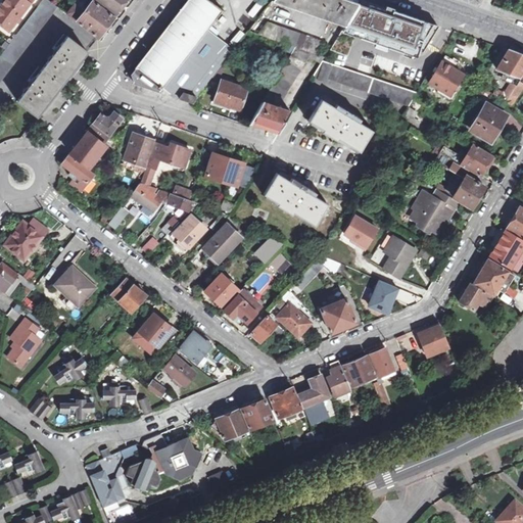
[(42,0),(3,52),(0,55),(0,82),(57,9),(45,0),(42,0)]
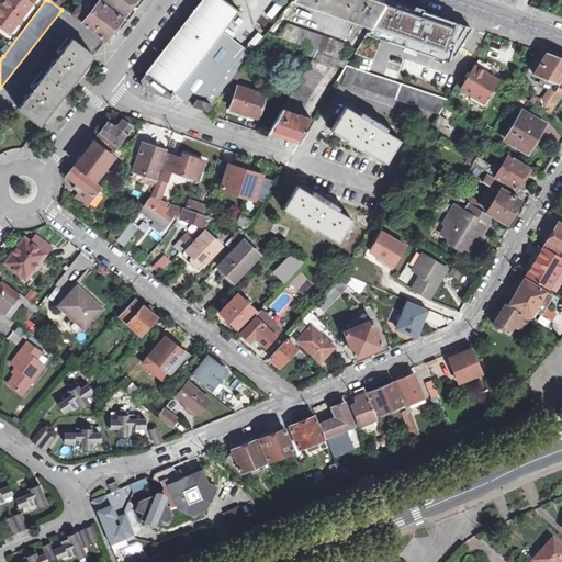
[(2,0),(0,3),(0,24),(1,26),(0,27),(0,31),(7,36),(35,0),(2,0)]
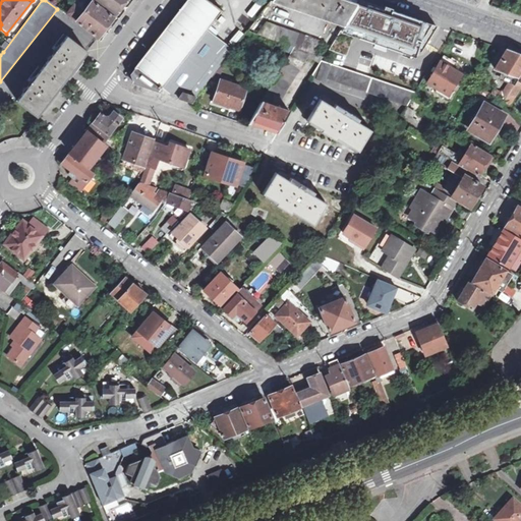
[(115,16),(127,0),(94,0),(115,16)]
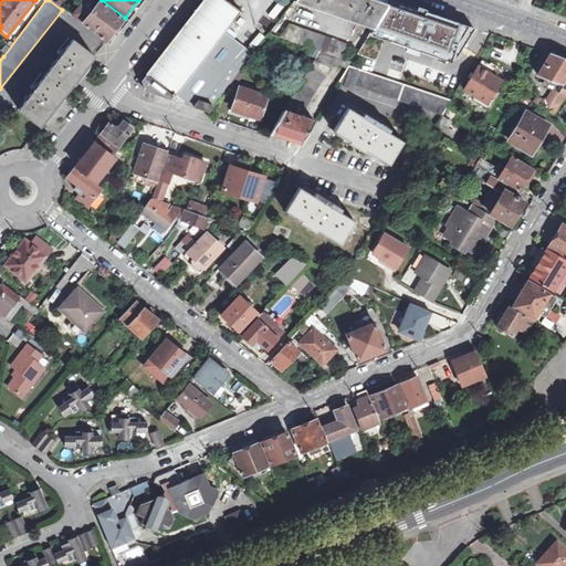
[(239,11),(223,0),(205,0),(142,84),(145,92),(169,100),(171,101),(176,95),(190,106),(208,113),(213,106),(205,103),(243,51),(222,34),(239,11)]
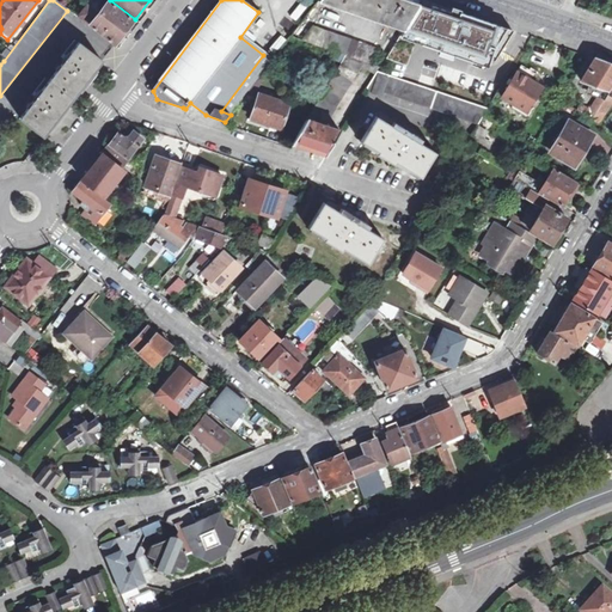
[(318,0),(403,30),(417,5),(402,0),(318,0)]
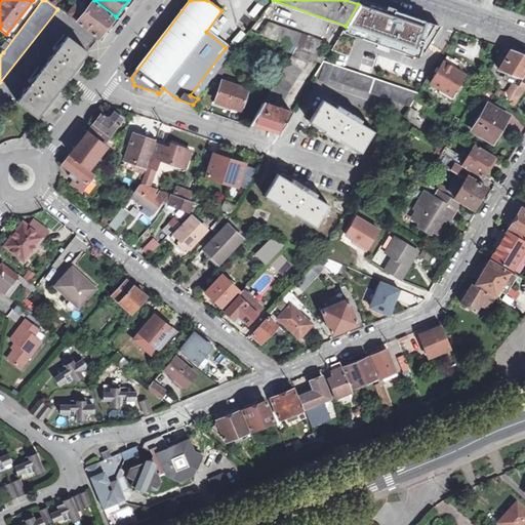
[(77,6),(69,15),(98,39),(115,18),(93,2),(85,12),(77,6)]
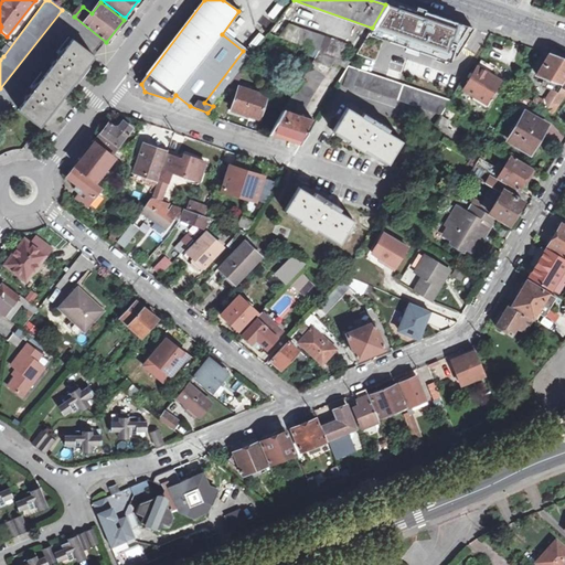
[(368,34),(355,55),(375,62),(384,36),(450,59),(455,44),(461,46),(472,28),(422,12),(420,17),(385,4),(372,28),(368,34)]
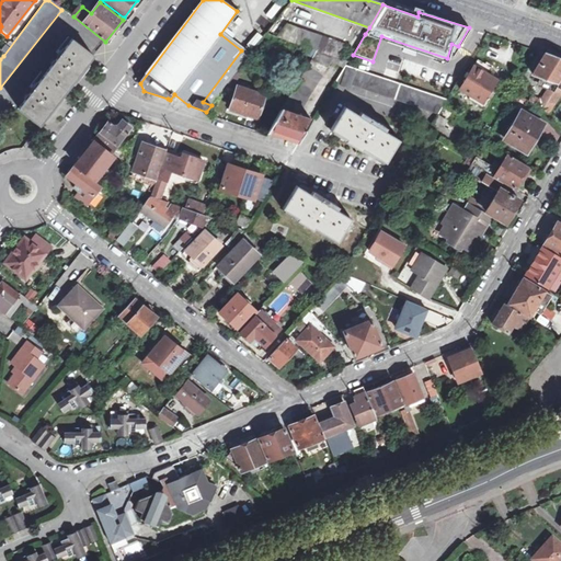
[(266,33),(274,35),(293,9),(287,6),(266,33)]
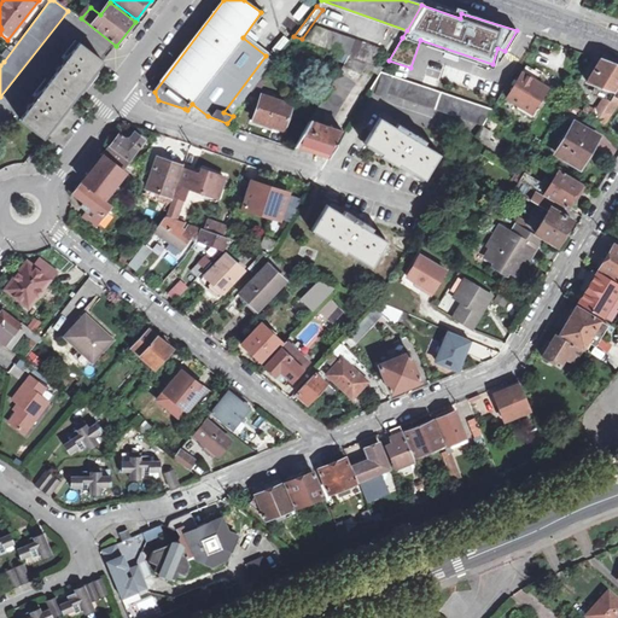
[(336,52),(348,57),(366,64),(371,66),(380,51),(315,25),(304,40),(336,52)]
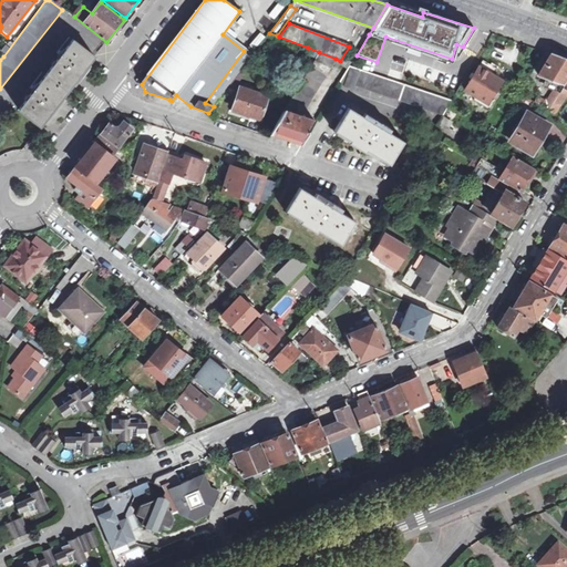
[(357,55),(369,34),(363,32),(344,62),(351,64),(357,55)]
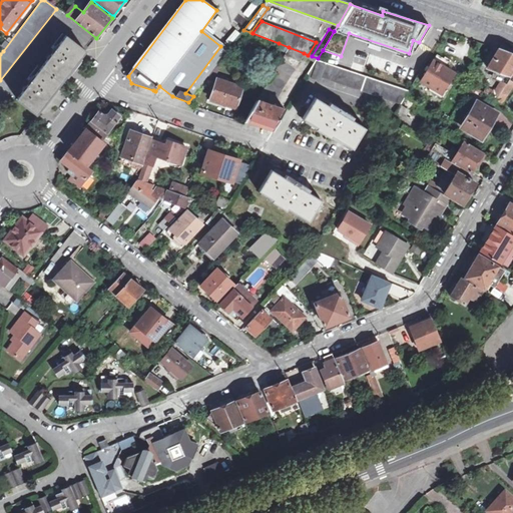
[(66,37),(17,101),(36,116),(86,54),(66,37)]
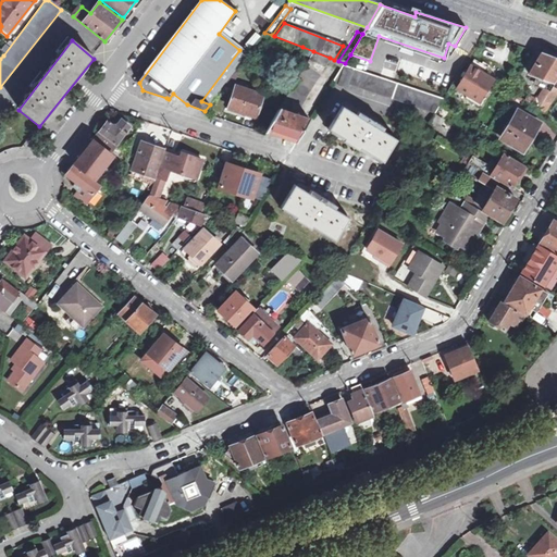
[(299,54),(309,58),(313,51),(302,47),(299,54)]
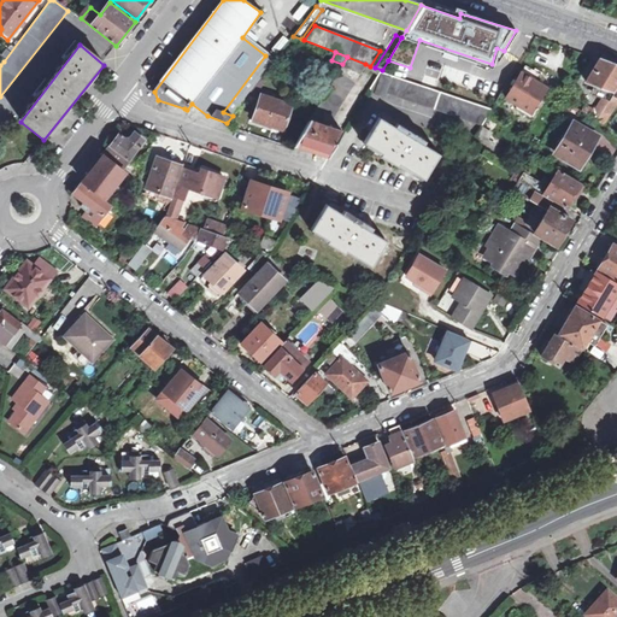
[(274,62),(265,56),(223,112),(233,116),(274,62)]
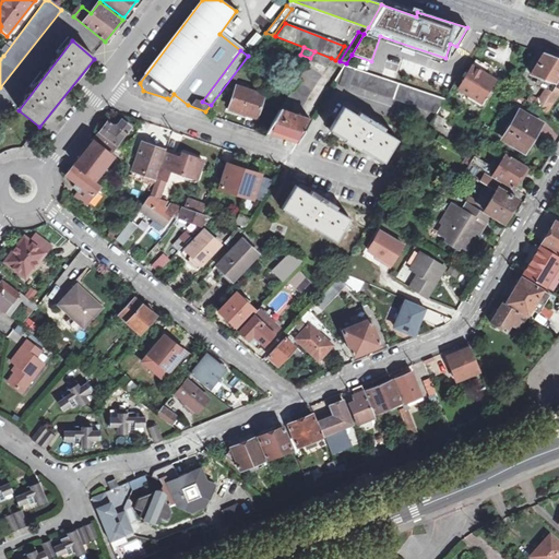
[(331,58),(314,51),(310,58),(286,97),(294,103),(297,105),(300,107),(331,58)]
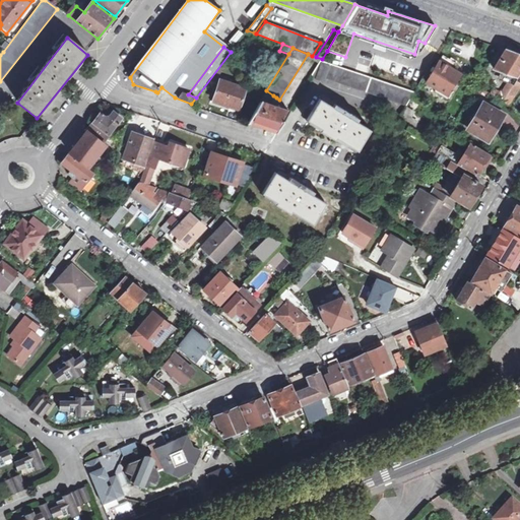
[(515,79),(517,77),(519,71),(519,55),(511,52),(505,50),(494,68),(514,76),(513,78),(515,79)]
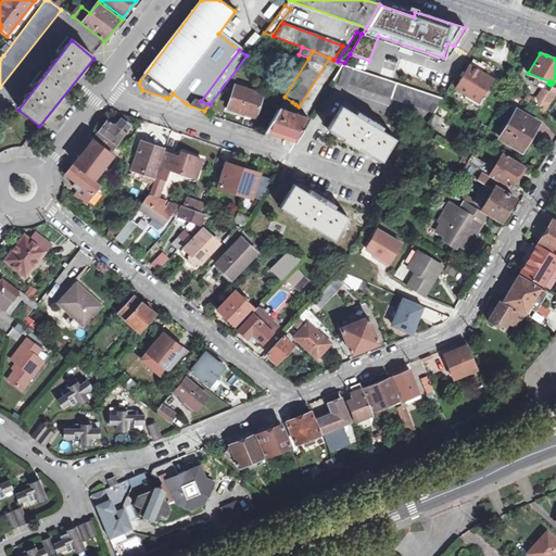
[(471,62),(469,65),(483,74),(485,72),(485,71),(471,62)]
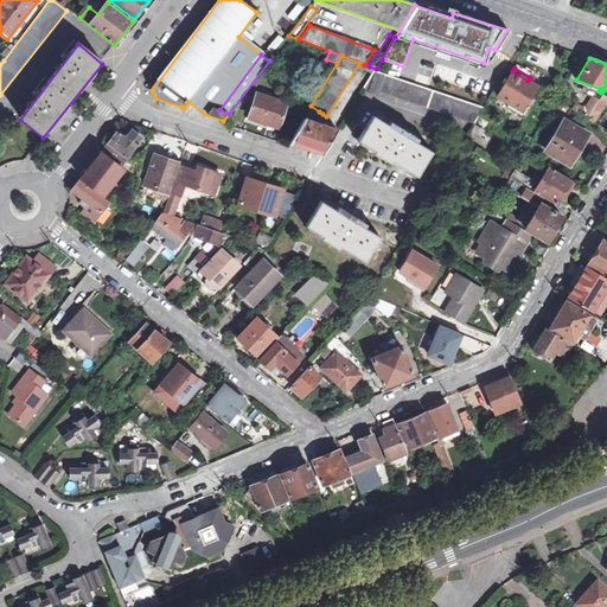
[(519,109),(521,108),(529,95),(535,85),(528,81),(512,71),(506,81),(504,80),(502,82),(504,84),(497,95),(519,109)]
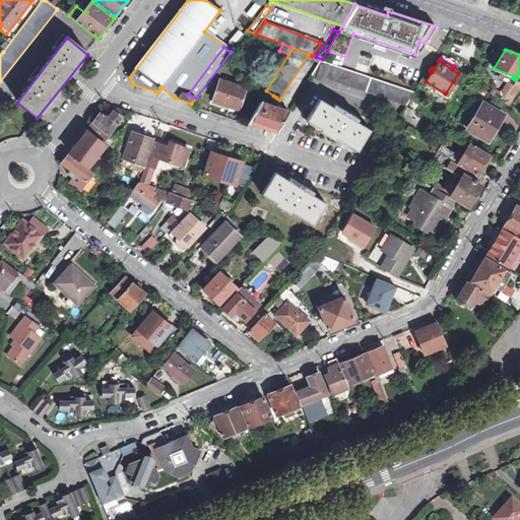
[(326,79),(406,105),(415,90),(320,62),(312,75),(316,76),(315,80),(325,82),(326,79)]
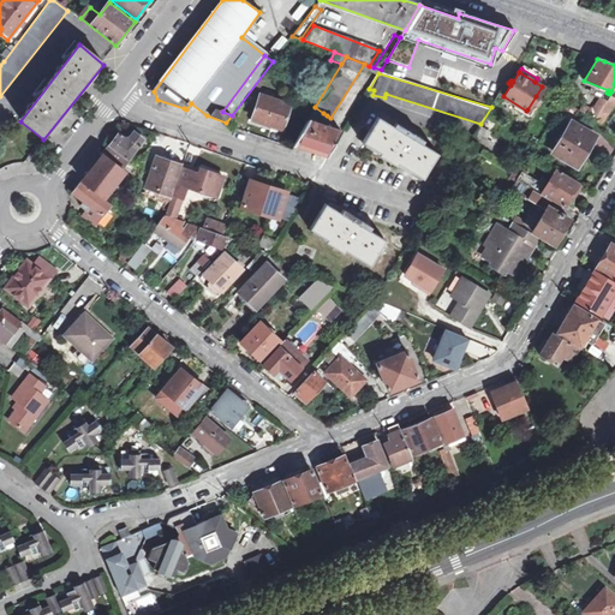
[(605,101),(593,120),(601,125),(614,101),(614,96),(609,94),(605,101)]
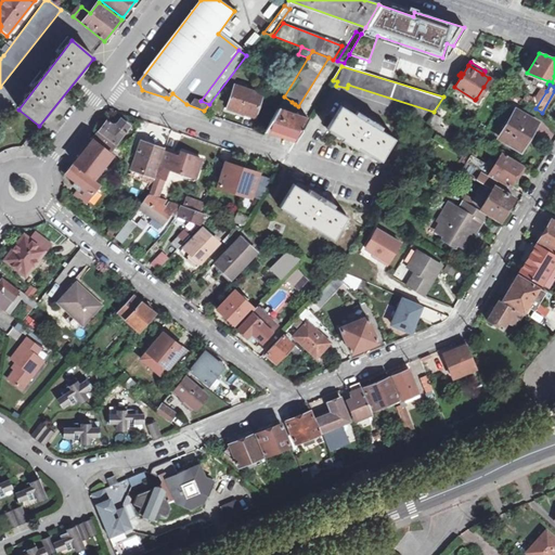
[(260,94),(233,86),(226,107),(254,116),(260,94)]
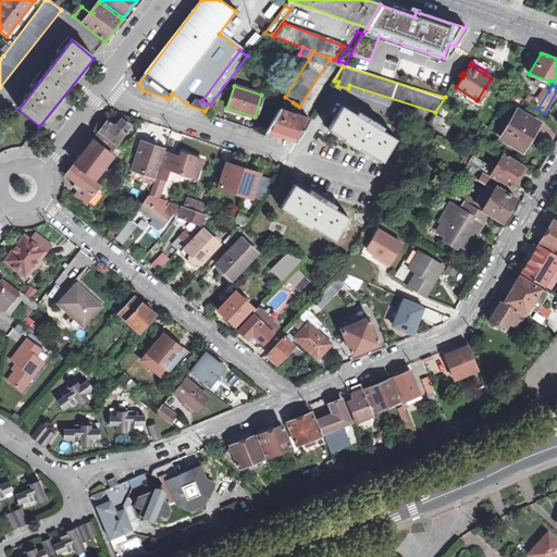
[(524,101),(537,109),(548,91),(544,88),(536,100),(529,96),(524,101)]
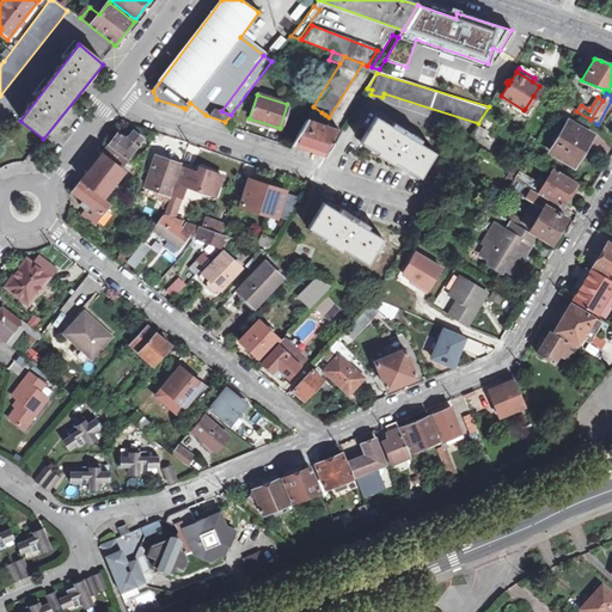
[(325,157),(329,152),(340,133),(314,123),(322,112),(313,106),(291,144),(325,157)]
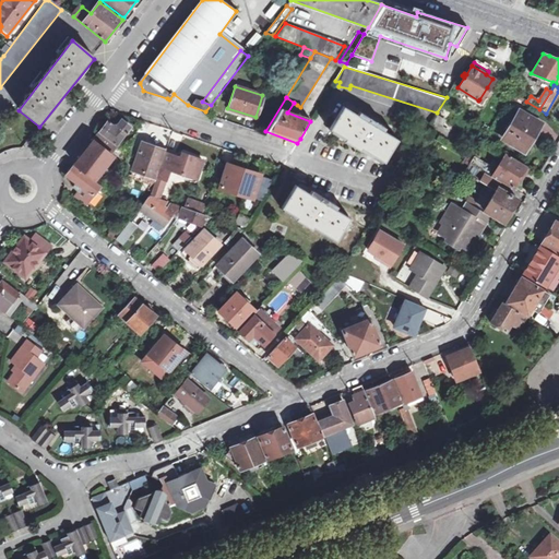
[(348,106),(346,109),(359,116),(360,113),(348,106)]
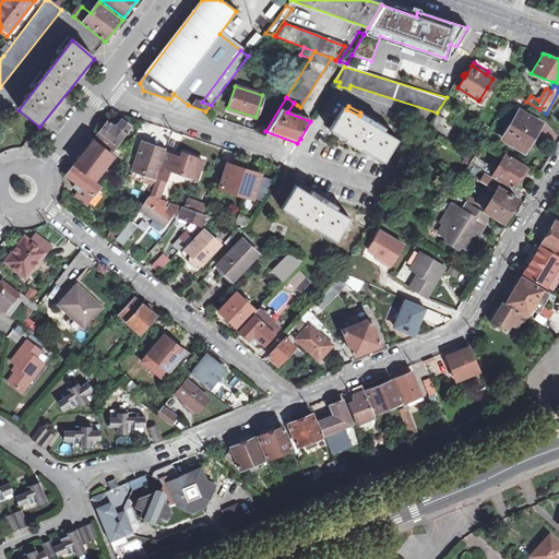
[(359,116),(346,109),(344,107),(331,129),(346,138),(345,141),(361,151),(363,147),(385,161),(399,139),(384,130),(385,128),(360,113),(359,116)]
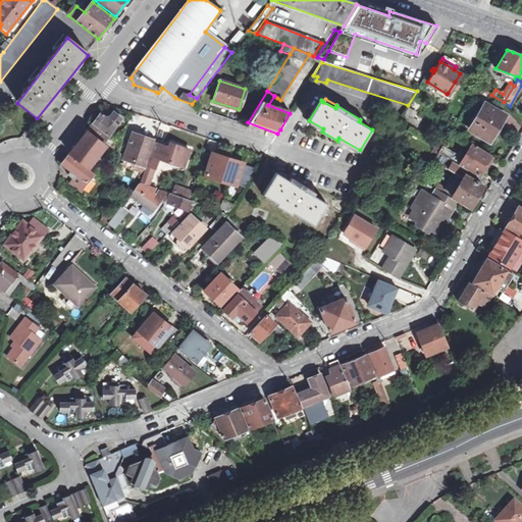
[(484,104),(470,128),(489,141),(504,116),(484,104)]
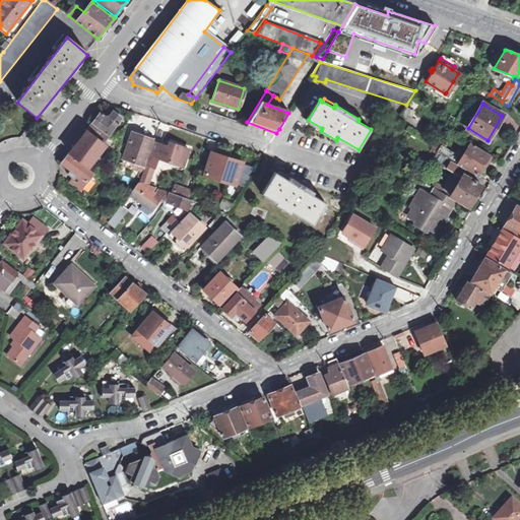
[(412,112),(406,108),(398,121),(411,129),(415,122),(408,118),(412,112)]
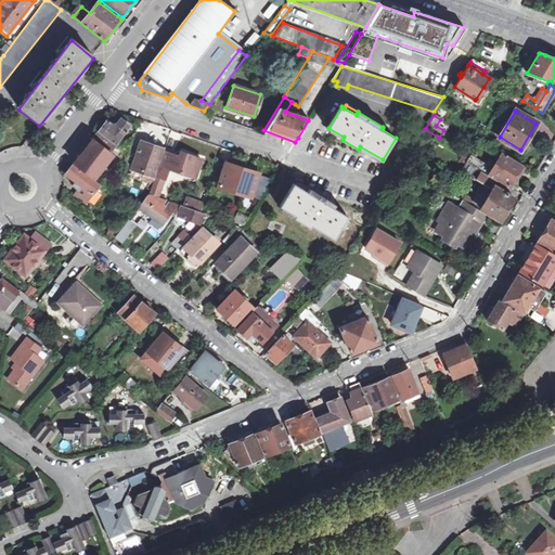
[(106,124),(93,140),(111,152),(130,127),(121,120),(117,127),(112,127),(106,124)]
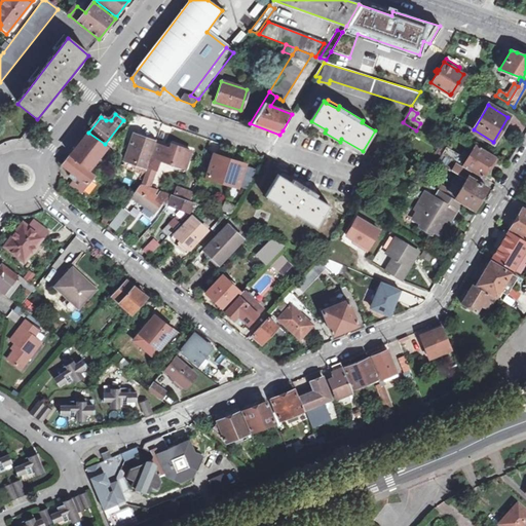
[(70,157),(87,171),(105,147),(87,134),(70,157)]
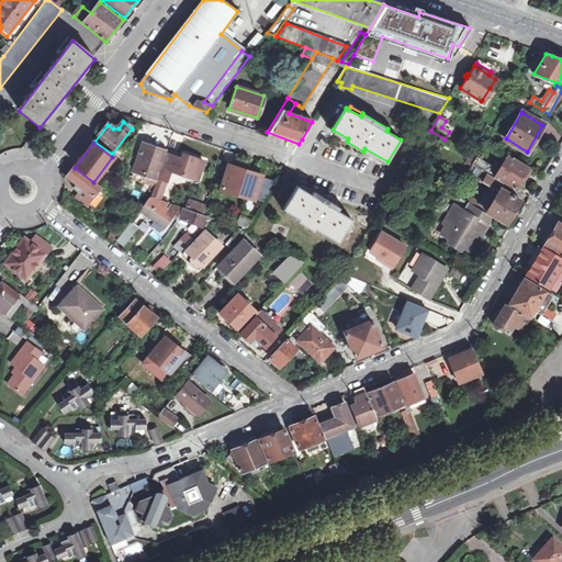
[(134,172),(157,180),(161,165),(165,155),(166,153),(142,146),(134,172)]
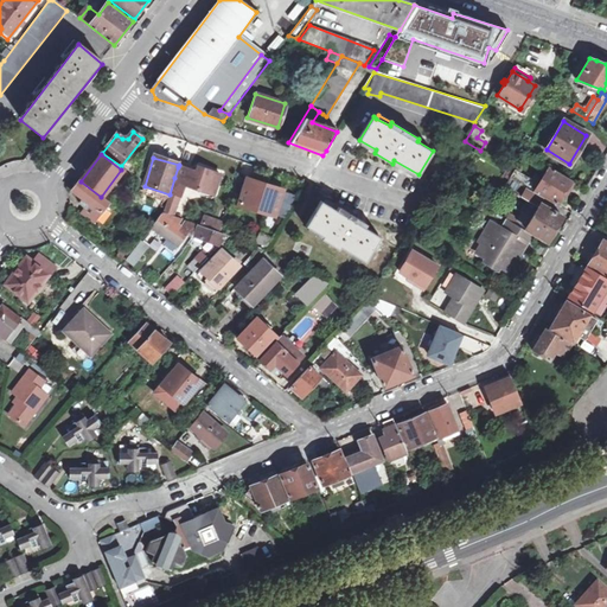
[(129,172),(132,174),(138,178),(141,170),(134,165),(129,172)]
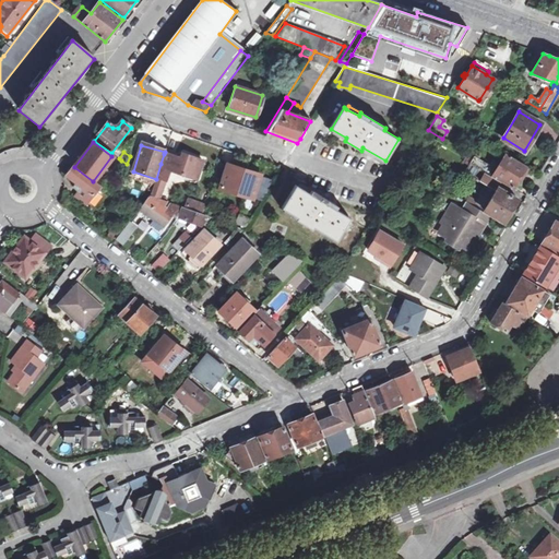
[(170,166),(161,164),(156,179),(152,194),(150,195),(159,200),(169,170),(182,175),(183,171),(189,174),(191,177),(195,178),(201,159),(181,154),(180,158),(174,156),(170,166)]
